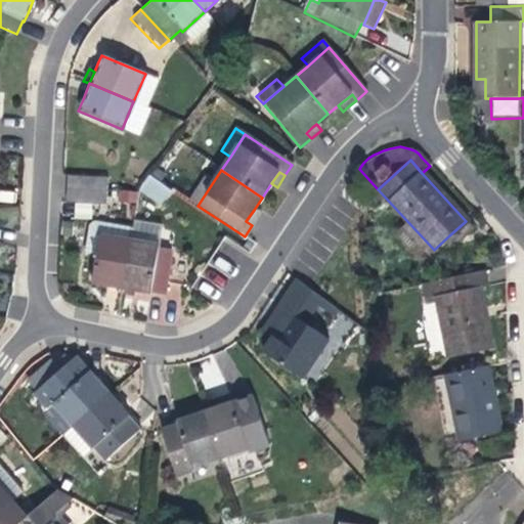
[(105,190),(105,177),(67,175),(67,188),(105,190)]
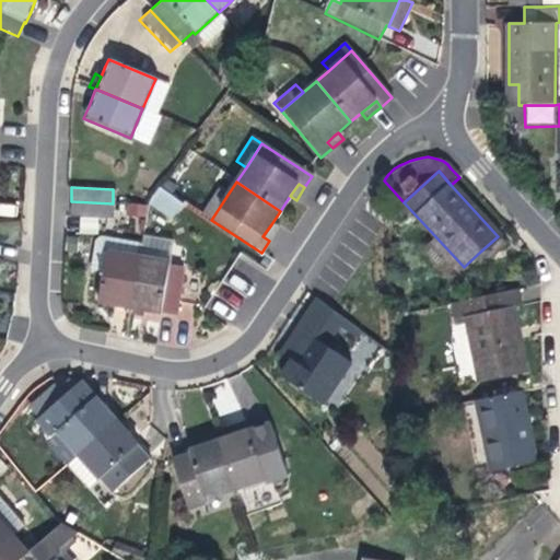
[(160,188),(149,205),(172,219),(182,203),(160,188)]
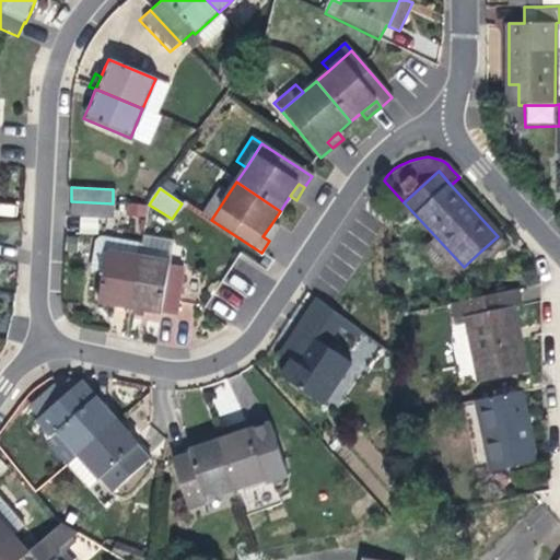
[(211,220),(228,195),(218,188),(201,213),(211,220)]
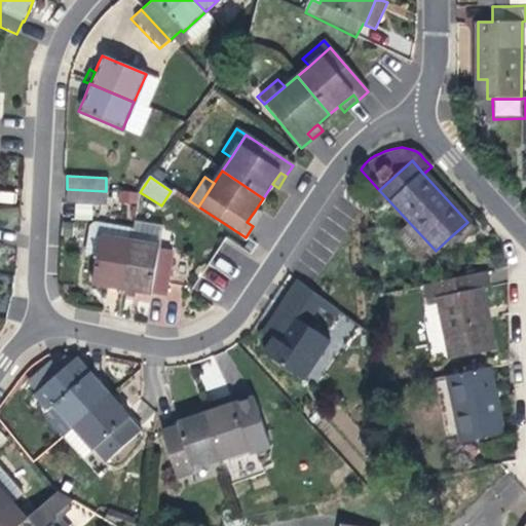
[(106,204),(106,191),(67,189),(66,203),(106,204)]
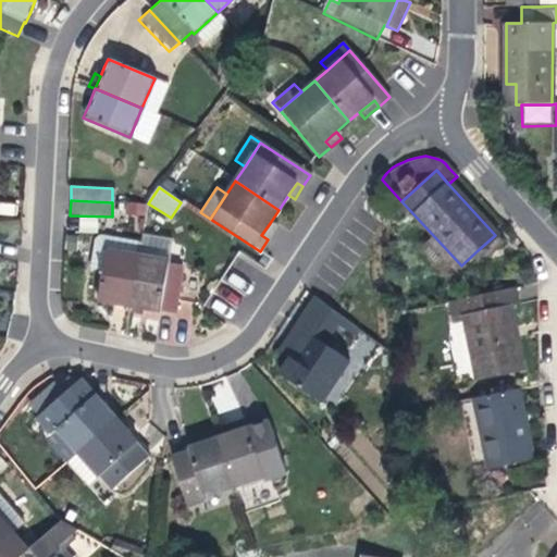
[(485,258),(502,243),(495,235),(478,250),(485,258)]
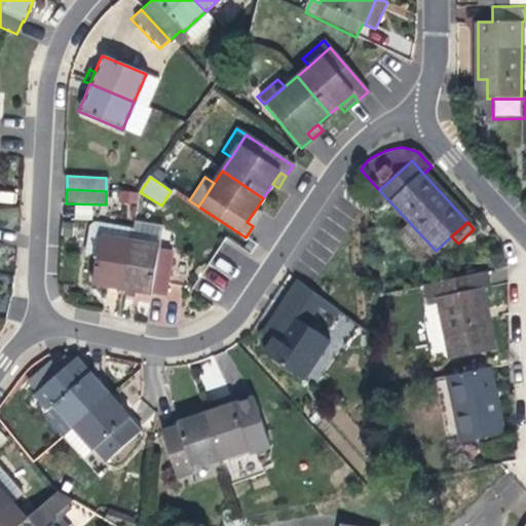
[(121,291),(130,241),(128,241),(130,230),(94,224),(88,227),(83,255),(97,257),(91,286),(107,289),(121,291)]
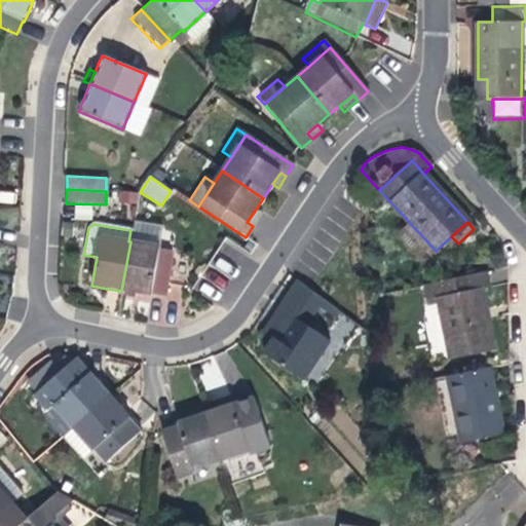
[(133,242),(158,247),(161,230),(135,226),(133,242)]
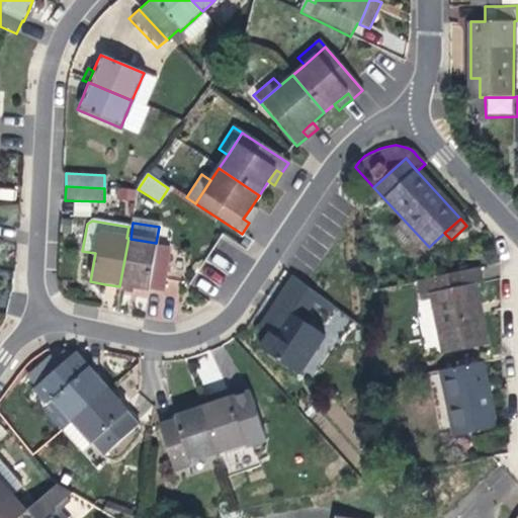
[(128,238),(119,286),(138,289),(149,290),(149,289),(162,290),(168,251),(155,249),(156,243),(131,239),(128,238)]
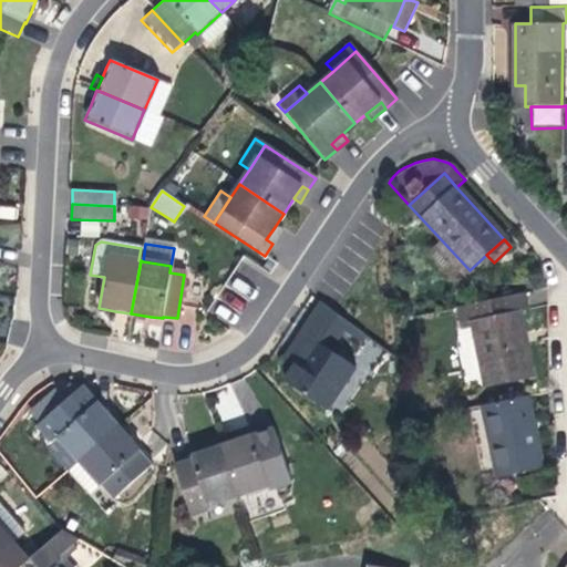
[(528,309),(526,292),(467,305),(484,387),(531,378),(524,342),(517,311),(528,309)]
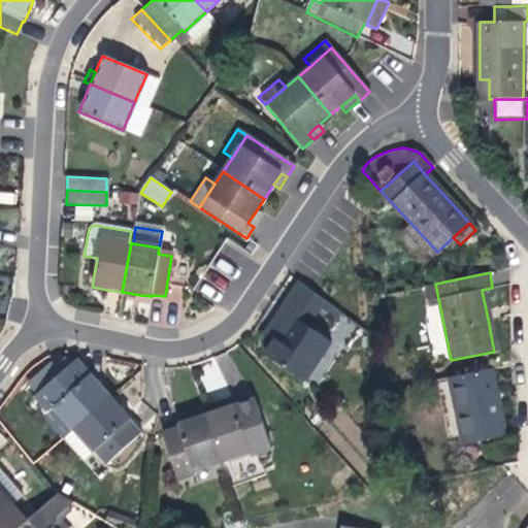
[(307,325),(325,300),(298,281),(270,323),(281,329),(272,341),(264,354),(305,382),(331,341),(307,325)]
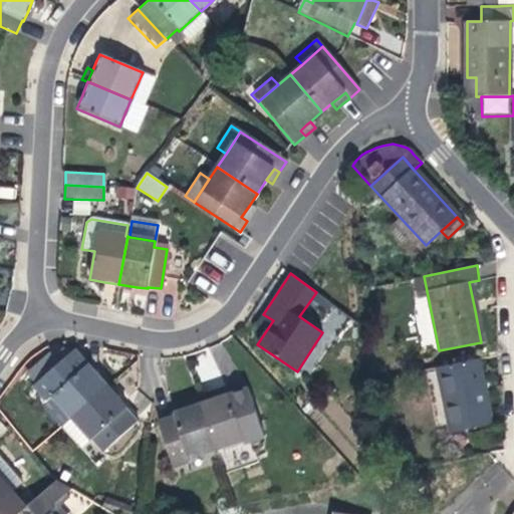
[(255,326),(265,332),(273,320),(263,314),(259,321),(255,326)]
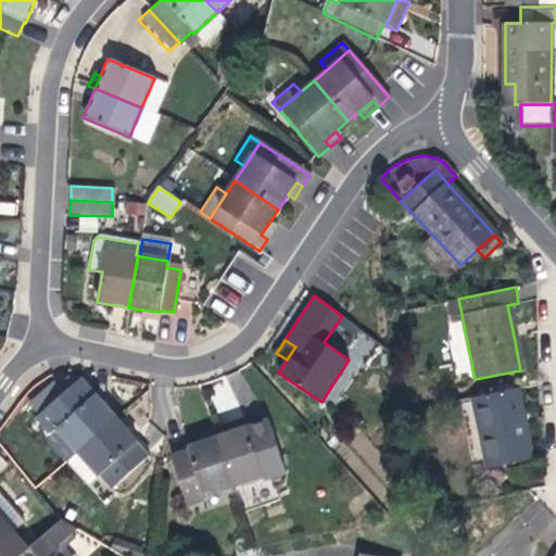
[(76,453),(115,418),(95,395),(79,379),(40,413),(54,429),(76,453)]
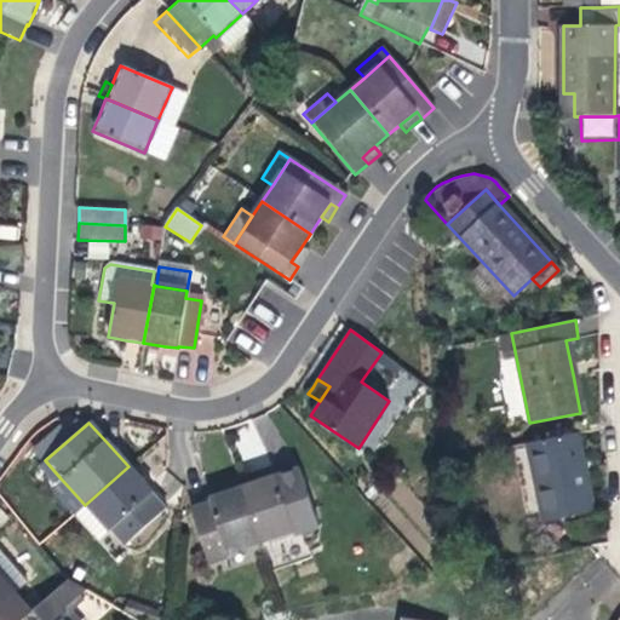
[(575,432),(524,443),(543,523),(592,512),(581,461),(575,432)]
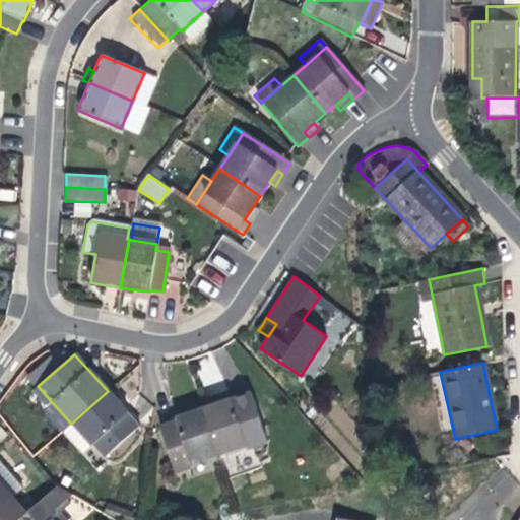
[(122,407),(108,391),(71,424),(91,445),(102,457),(138,426),(122,407)]
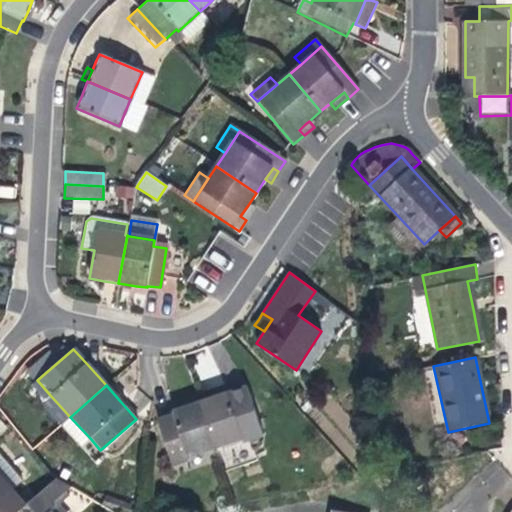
[(253,428),(241,391),(228,396),(227,393),(219,396),(198,403),(213,448),(242,438),(240,433),(253,428)]
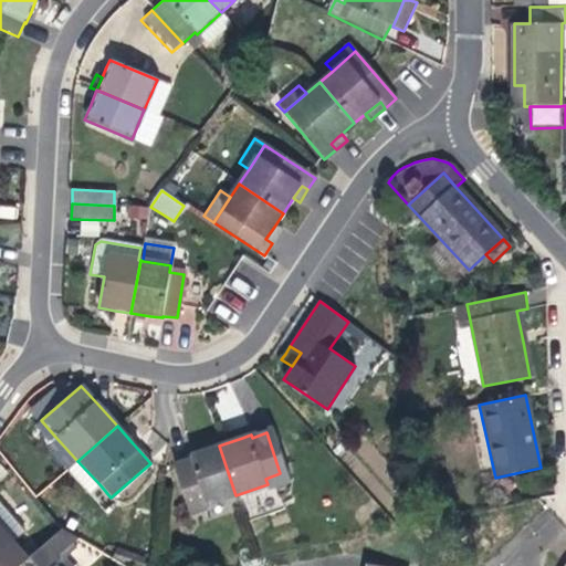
[(77,461),(55,437),(44,446),(66,470),(77,461)]
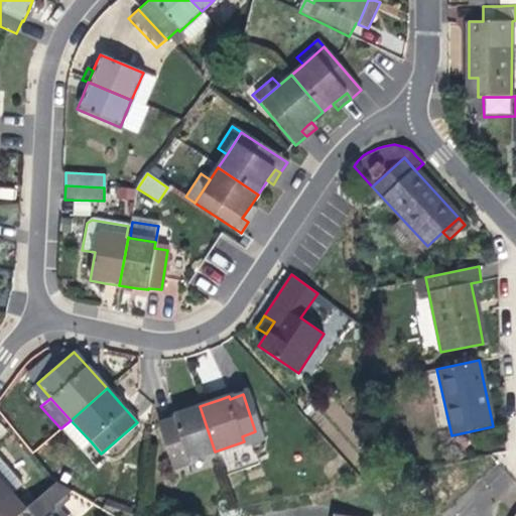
[(215,452),(200,406),(188,410),(172,416),(173,418),(161,422),(173,461),(186,457),(188,461),(215,452)]
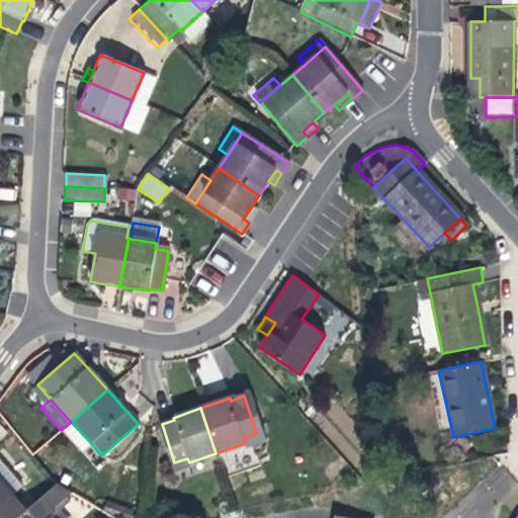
[(91,443),(71,422),(61,430),(81,451),(91,443)]
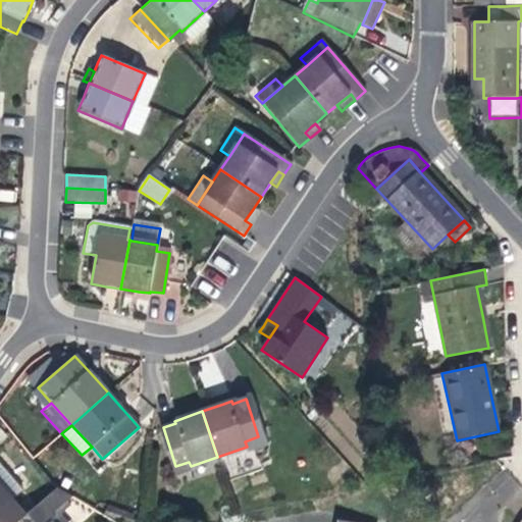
[(0,487),(10,500),(20,491),(0,467),(0,487)]
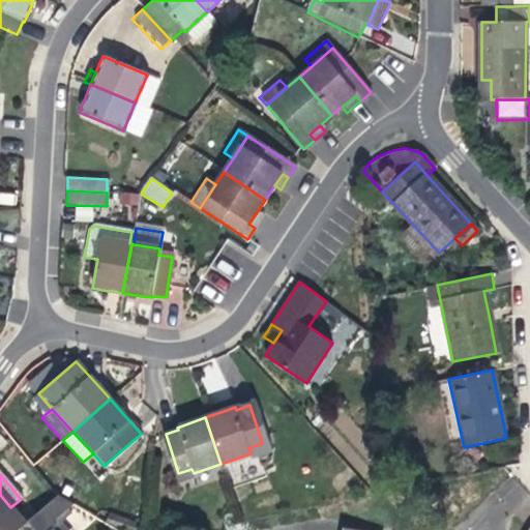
[(25,524),(11,508),(10,507),(0,495),(0,529),(17,529),(19,529),(25,524)]
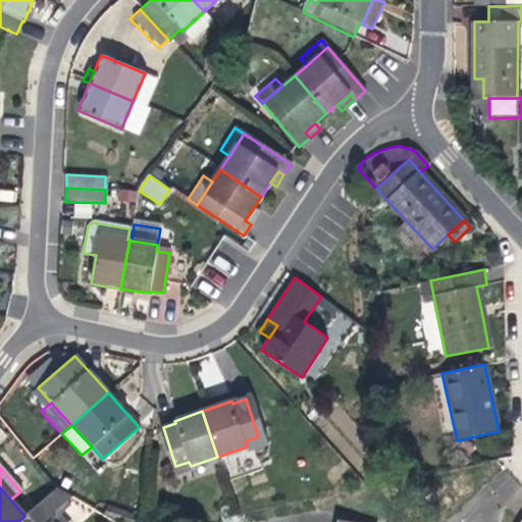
[(50,521),(51,521),(54,518),(51,514),(65,502),(72,496),(56,488),(24,516),(18,521),(19,521),(50,521)]
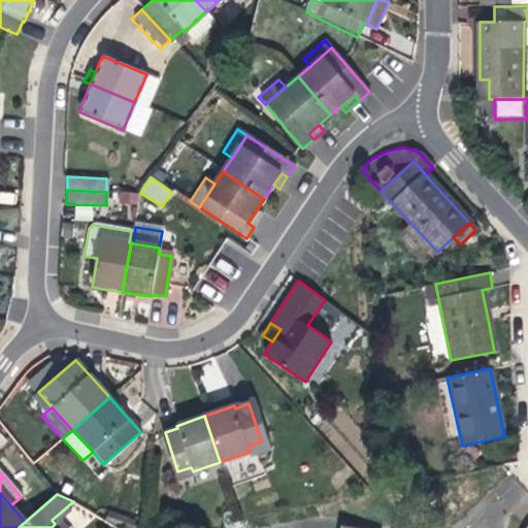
[(52,527),(51,527),(65,527),(59,521),(69,512),(66,507),(52,520),(55,524),(52,527)]
